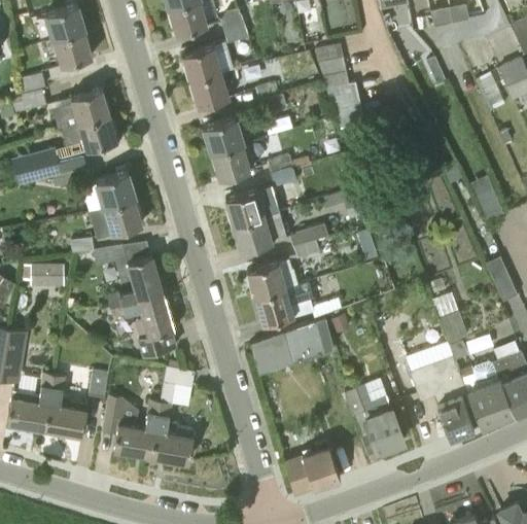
[(199,0),(195,0),(169,8),(176,34),(207,25),(199,0)]
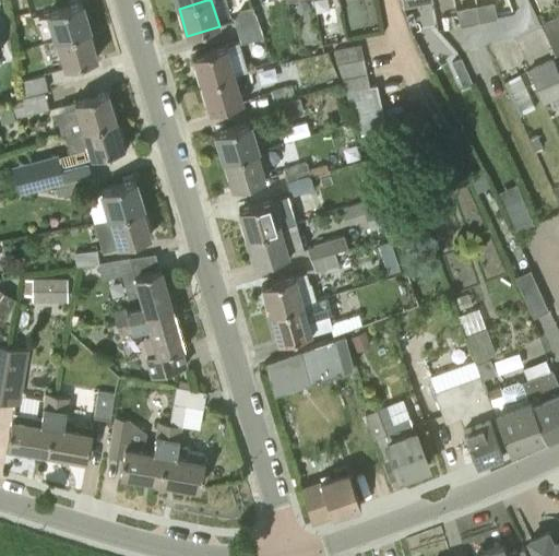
[(498,19),(495,3),(476,7),(479,22),(498,19)]
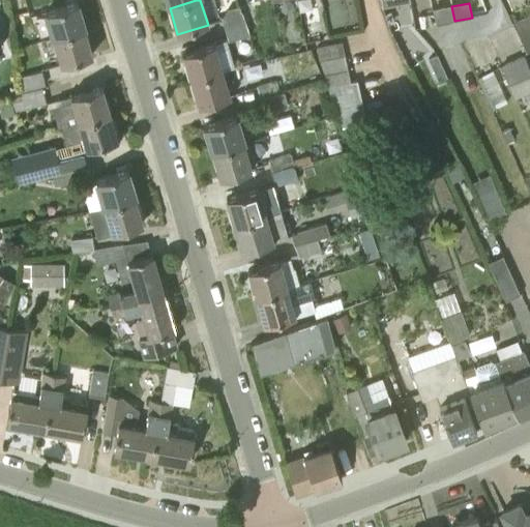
[(53,40),(84,30),(77,4),(45,13),(53,40)]
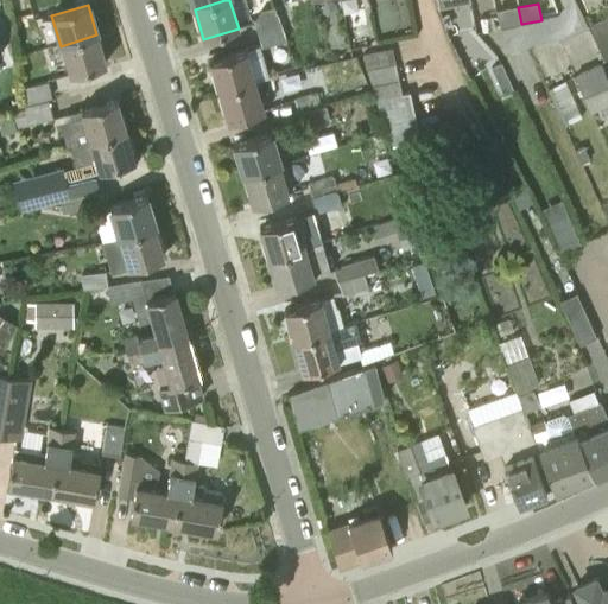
[(500,29),(521,24),(518,7),(496,12),(500,29)]
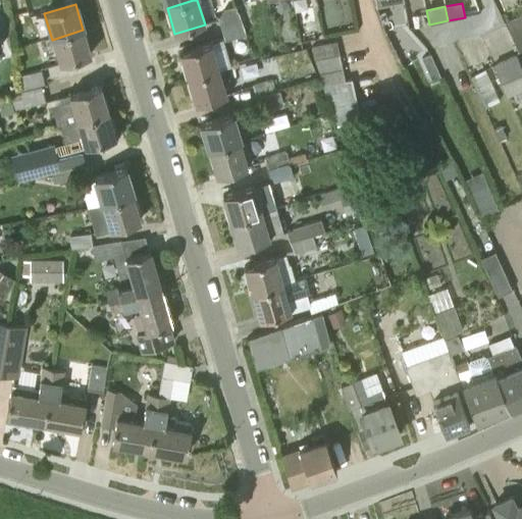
[(237,13),(218,18),(218,19),(222,31),(242,26),(238,13),(238,12),(237,13)]
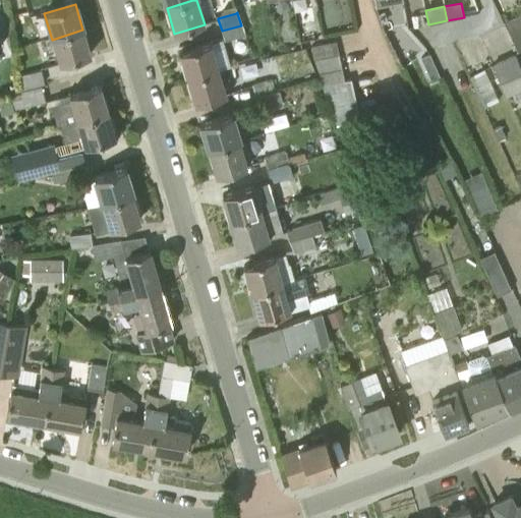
[(422,15),(410,17),(412,29),(424,26),(422,15)]
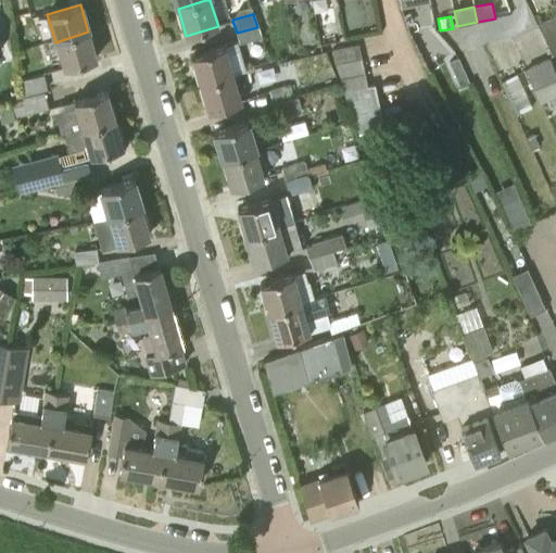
[(552,58),(555,55),(555,16),(538,25),(552,58)]
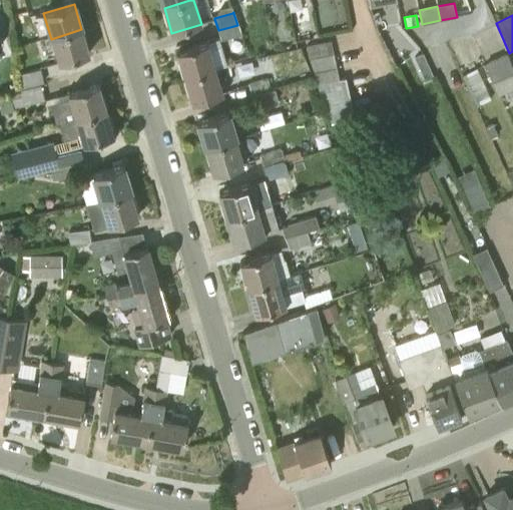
[(237,25),(218,30),(221,42),(240,36),(237,25)]
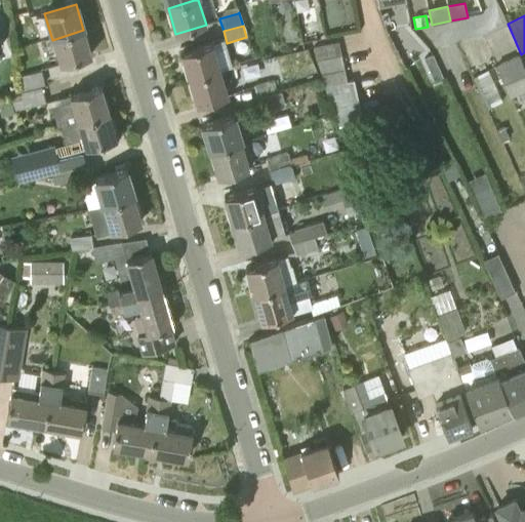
[(83,30),(52,40),(59,66),(91,56),(83,30)]
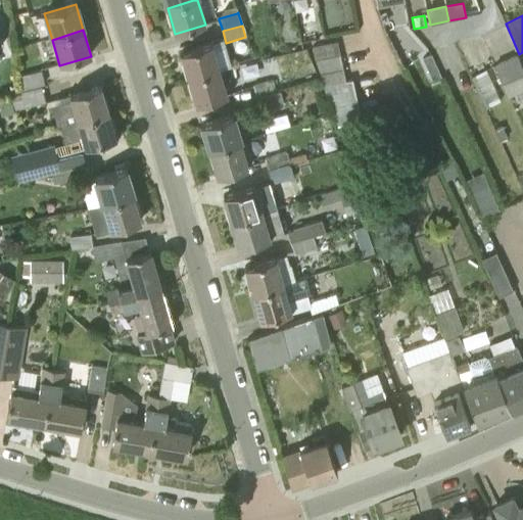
[(189,80),(220,71),(231,67),(224,42),(212,45),(182,54),(189,80)]
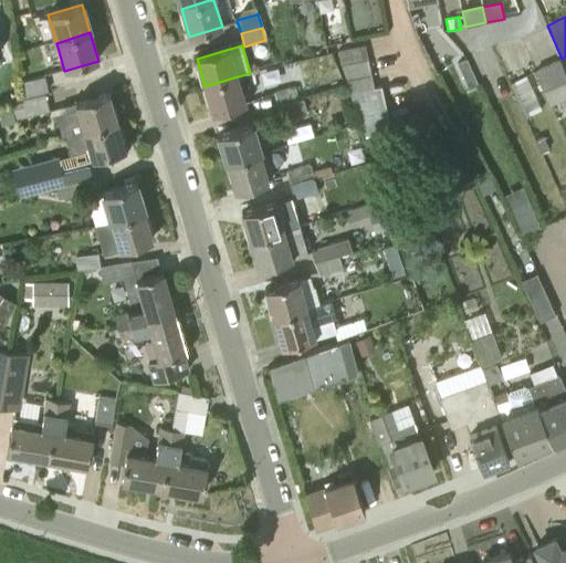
[(341,64),(367,59),(365,47),(337,52),(341,64)]
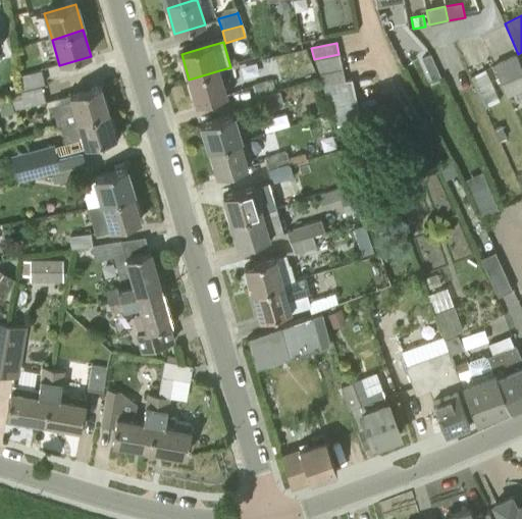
[(318,73),(342,68),(338,54),(314,59),(314,61),(318,73)]
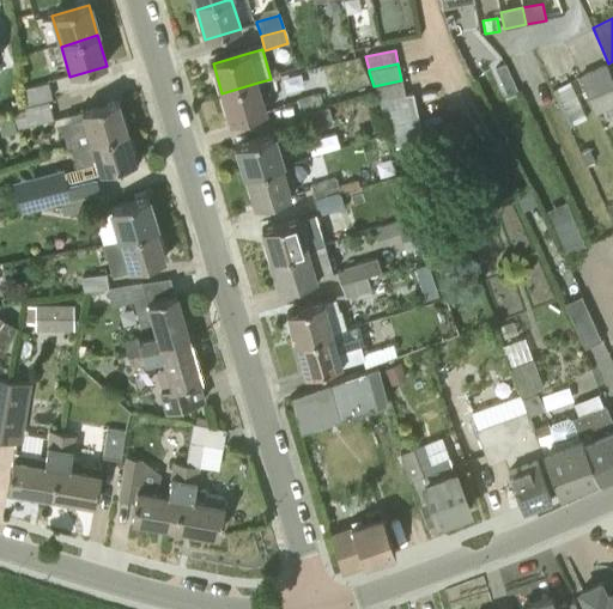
[(595,115),(612,107),(612,83),(606,65),(578,77),(595,115)]
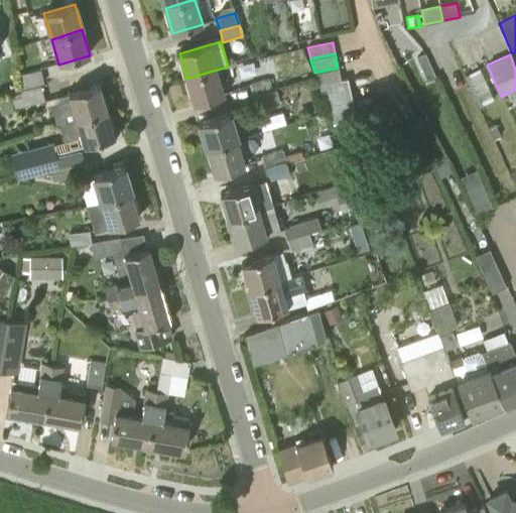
[(319,86),(341,81),(338,68),(314,73),(319,86)]
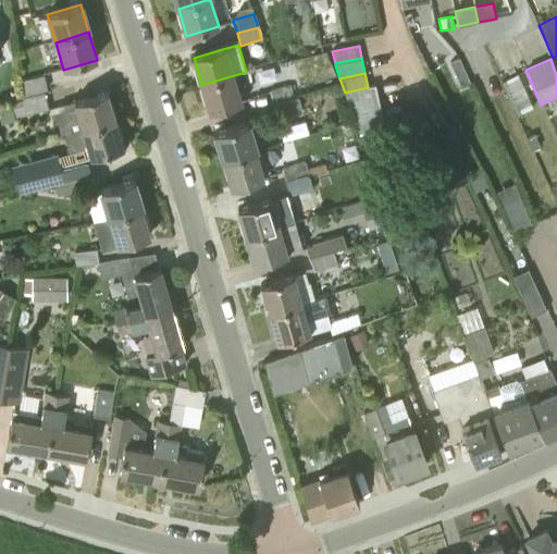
[(234,75),(201,85),(209,112),(243,102),(234,75)]
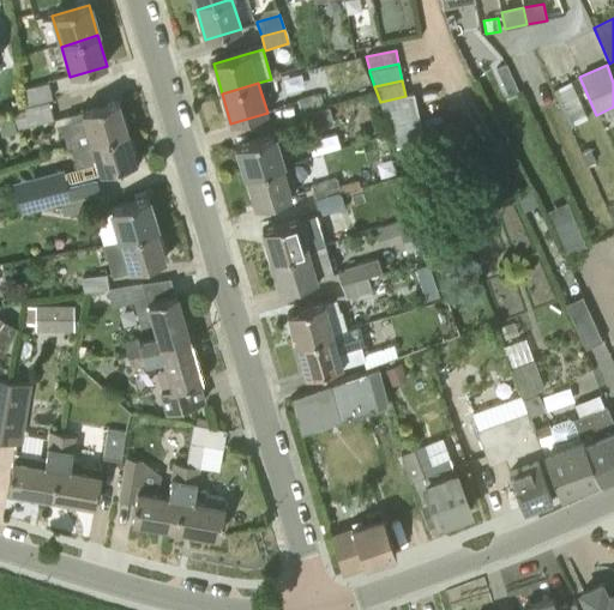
[(25,108),(53,101),(48,84),(20,91),(25,108)]
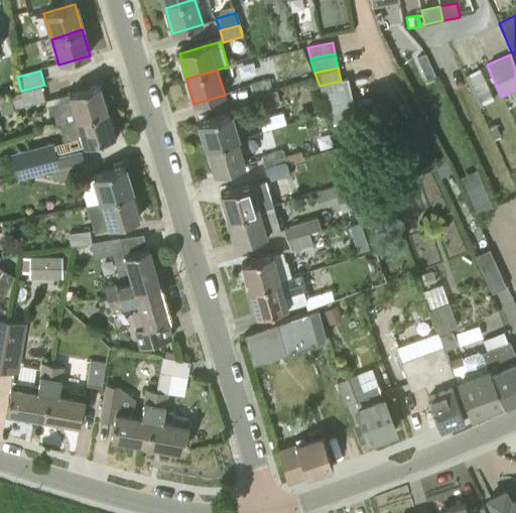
[(254,98),(273,92),(269,80),(250,85),(254,98)]
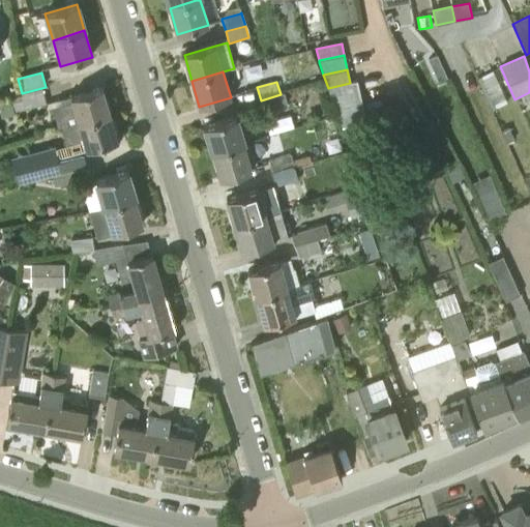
[(350,83),(328,88),(332,101),(360,95),(357,82),(350,83)]
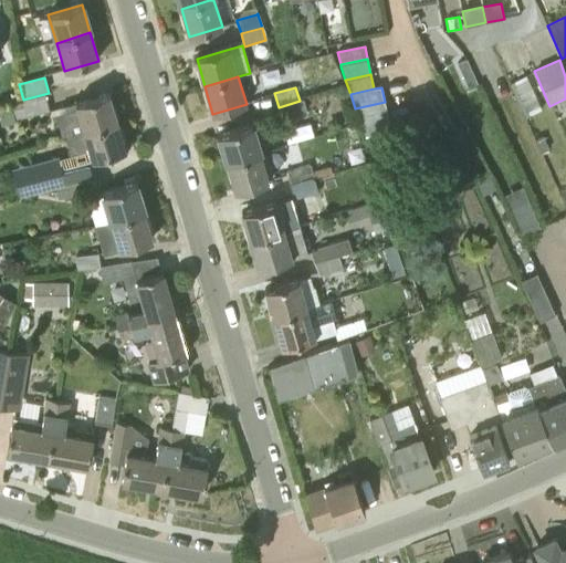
[(65,138),(117,123),(108,94),(58,110),(60,115),(54,116),(62,139),(65,138)]
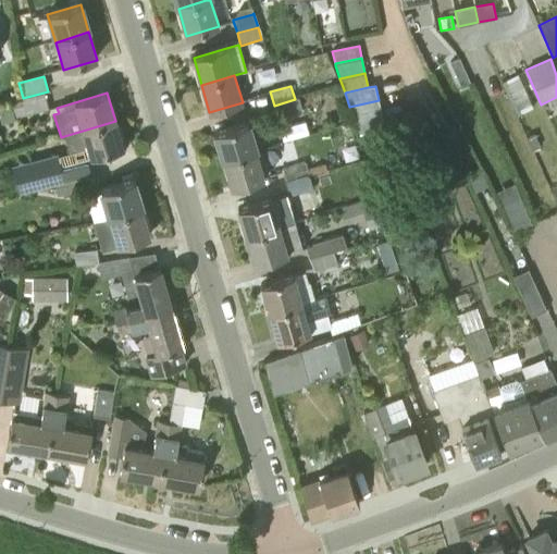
[(44,94),(10,103),(14,120),(48,110),(44,94)]
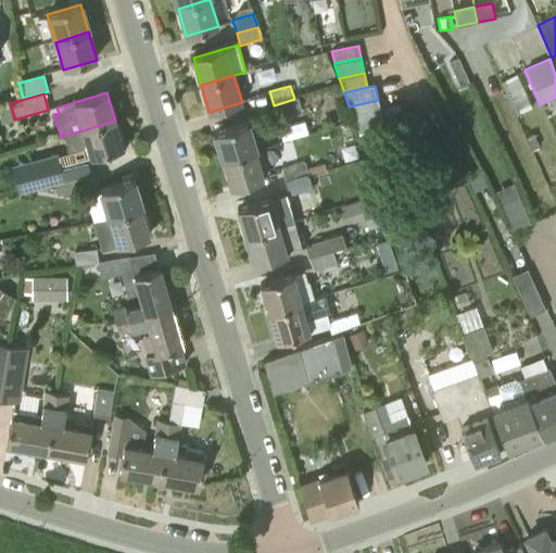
[(294,99),(274,105),(277,117),(299,111),(295,99),(294,99)]
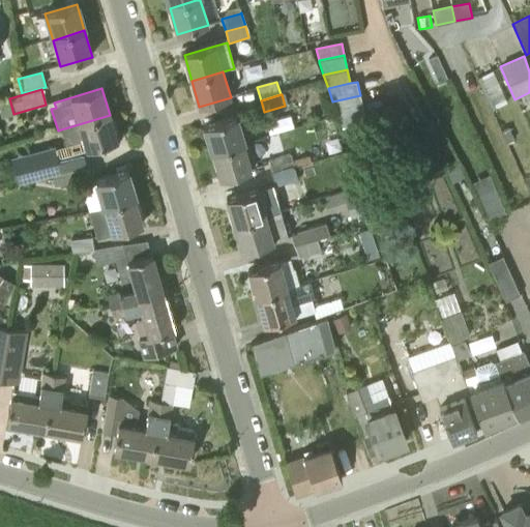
[(360,95),(332,101),(337,115),(363,109),(360,95)]
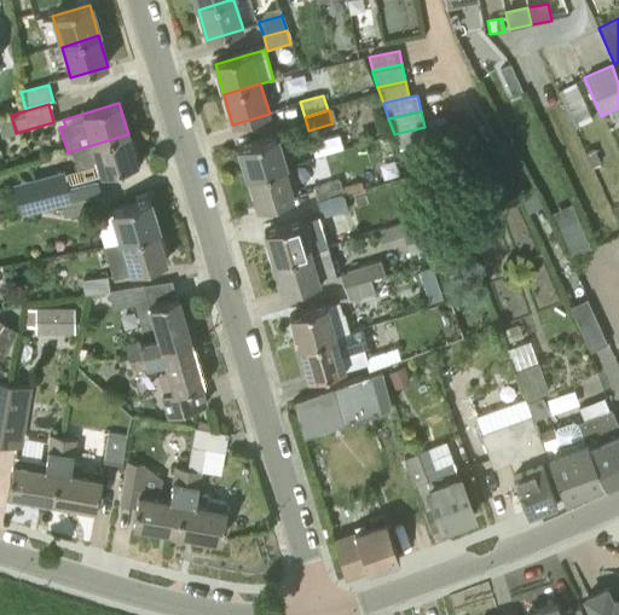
[(424,127),(394,134),(399,150),(428,144),(424,127)]
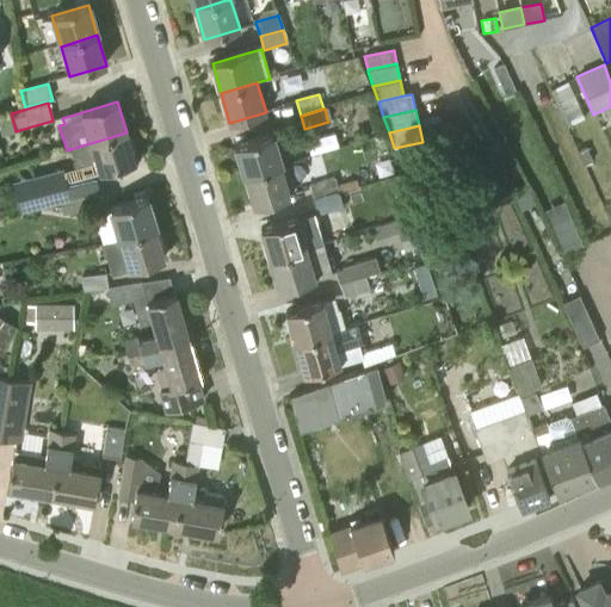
[(127,132),(71,149),(76,168),(90,163),(93,174),(135,162),(127,132)]
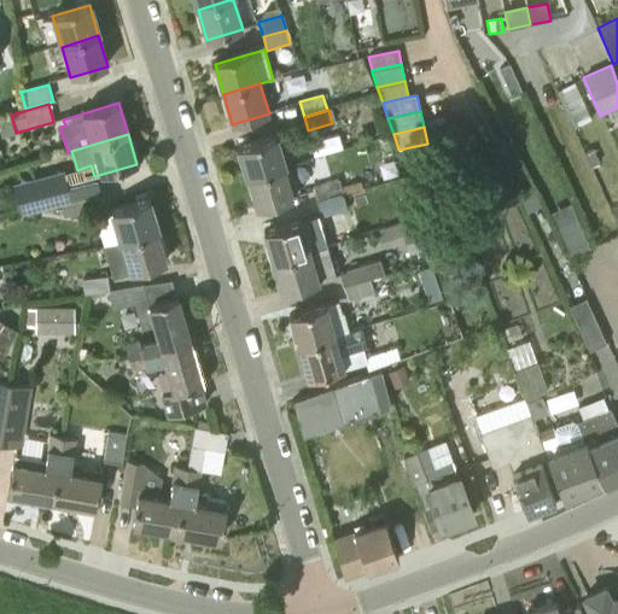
[(248,179),(286,168),(277,136),(238,148),(248,179)]
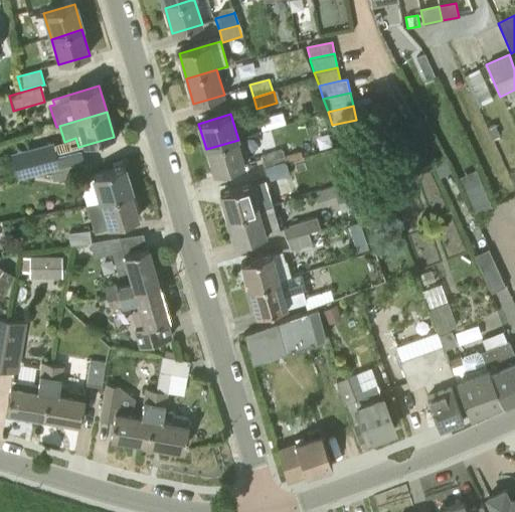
[(238,140),(206,149),(214,175),(245,165),(238,140)]
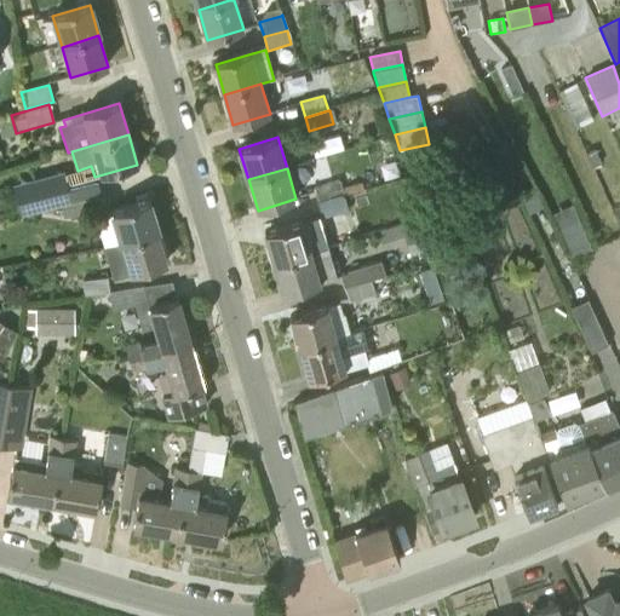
[(59,206),(72,202),(64,172),(30,180),(38,212),(59,206)]
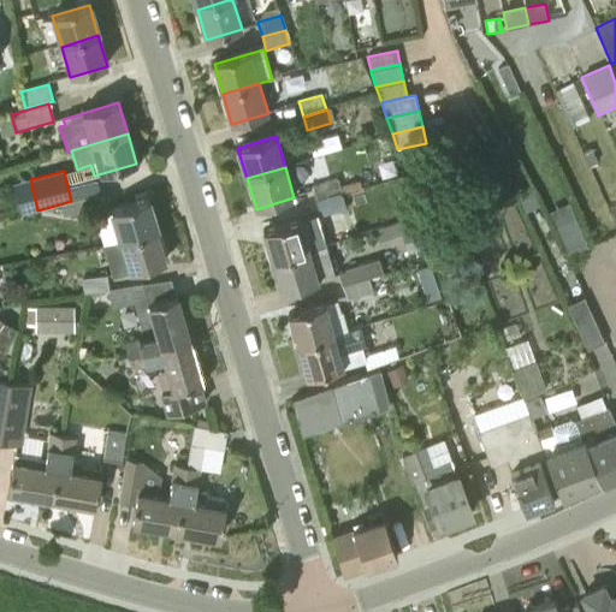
[(317,205),(343,196),(338,182),(312,190),(317,205)]
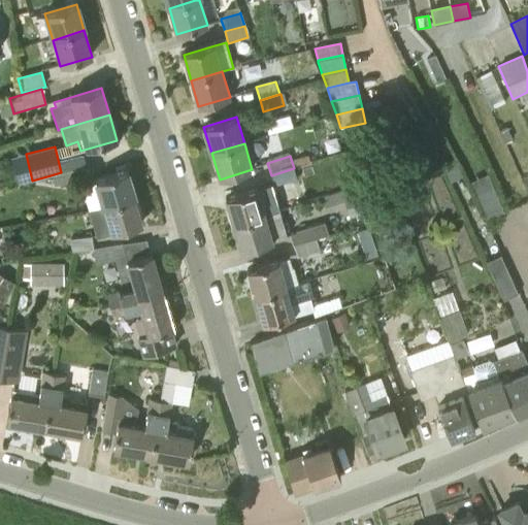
[(421,166),(417,156),(400,163),(404,173),(421,166)]
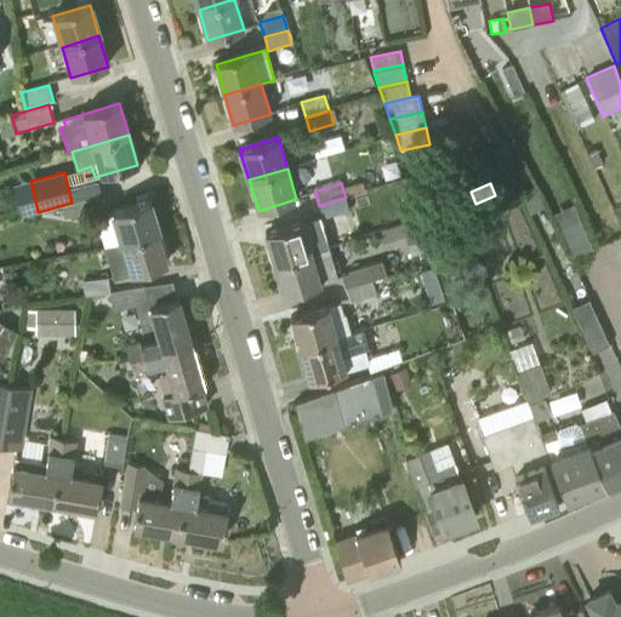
[(72,203),(60,206),(64,221),(90,215),(86,200),(72,203)]
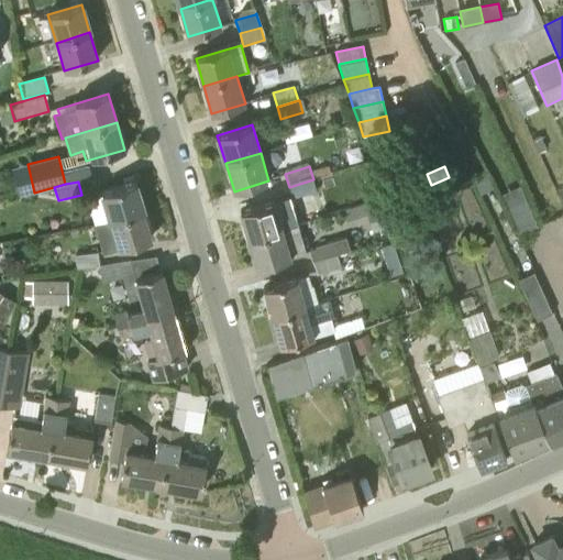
[(95,226),(143,211),(134,183),(100,194),(108,221),(94,226),(95,226)]
